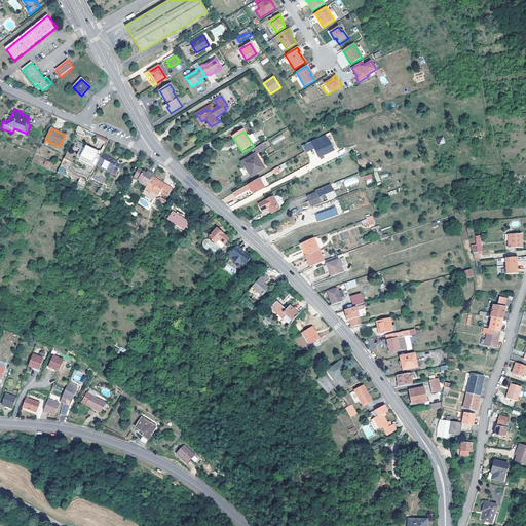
[(97,134),(96,137),(107,142),(108,139),(97,134)]
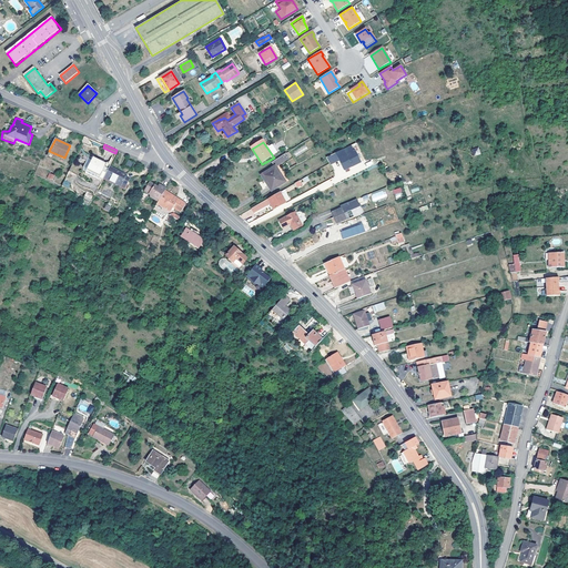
[(336,153),(344,171),(359,163),(352,145),(336,153)]
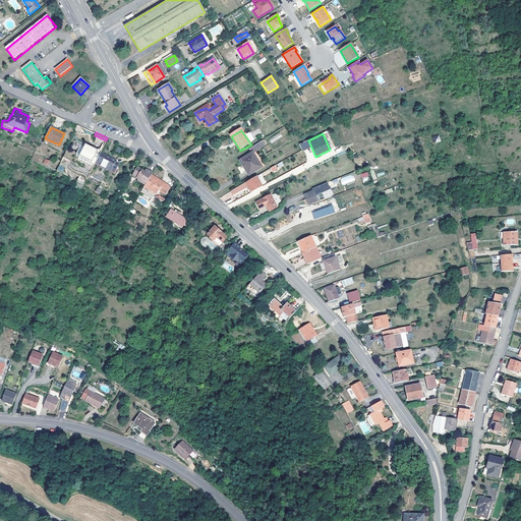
[(432,137),(435,143),(442,141),(439,134),(432,137)]
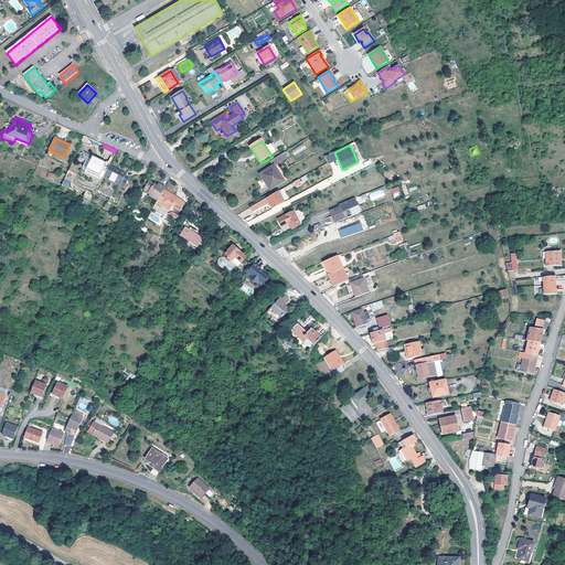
[(286,155),(272,163),(275,168),(288,159),(286,155)]
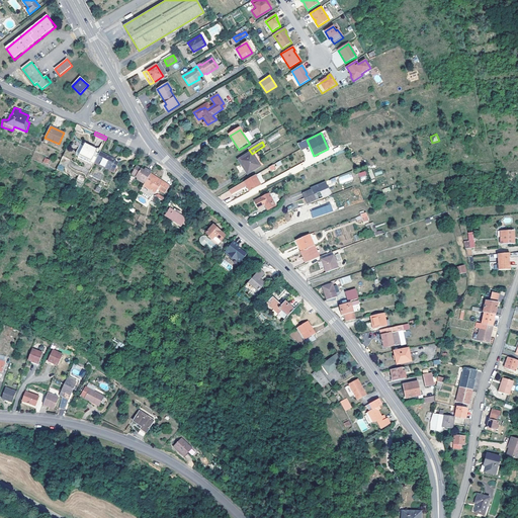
[(78,157),(90,163),(94,156),(97,150),(85,144),(83,146),(81,145),(76,154),(76,156),(78,157)]
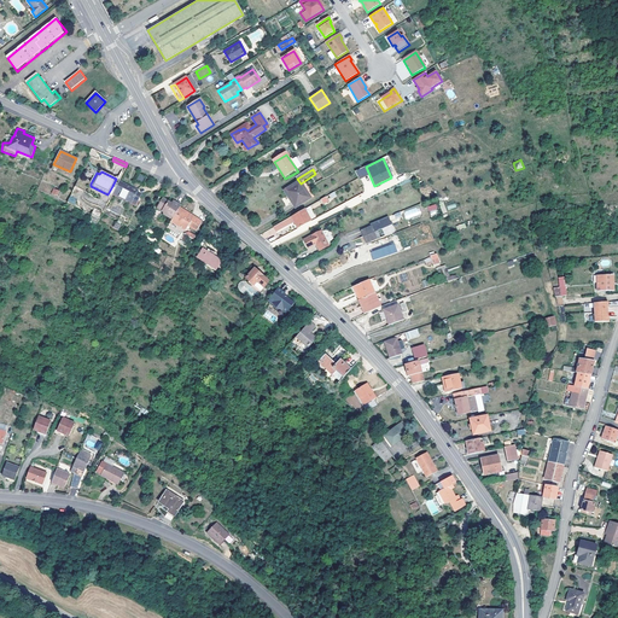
[(143,184),(146,176),(139,174),(139,173),(134,180),(143,184)]
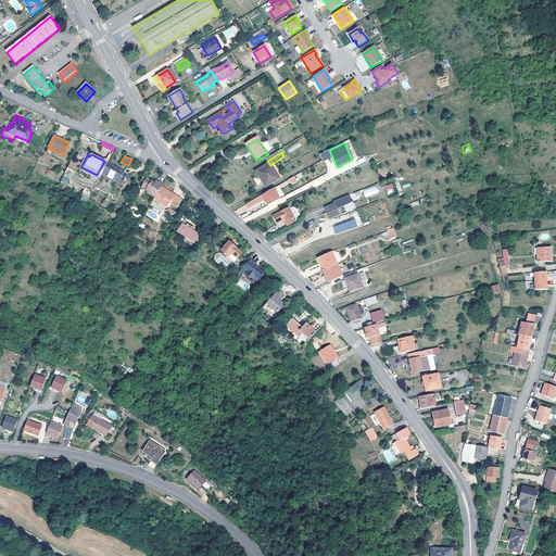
[(72,160),(72,159),(67,167),(68,168),(76,169),(79,164),(76,161),(76,159),(74,158),(73,158),(72,160)]
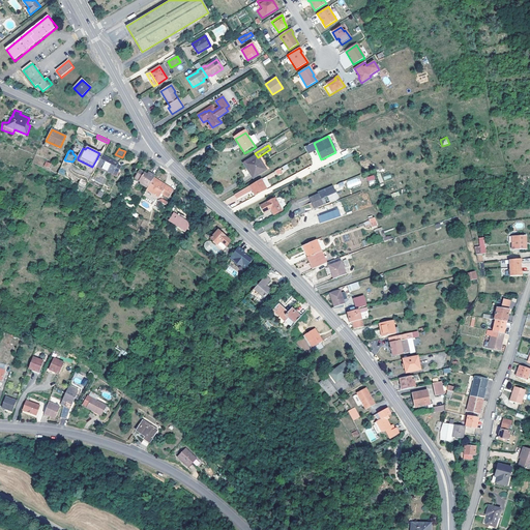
[(96,159),(99,160),(101,156),(105,151),(99,152),(99,153),(96,159)]
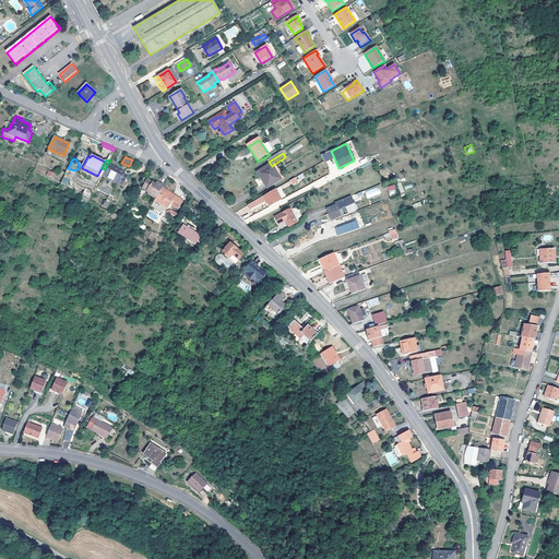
[(105,169),(103,174),(123,183),(127,176),(123,175),(125,173),(107,165),(105,169)]
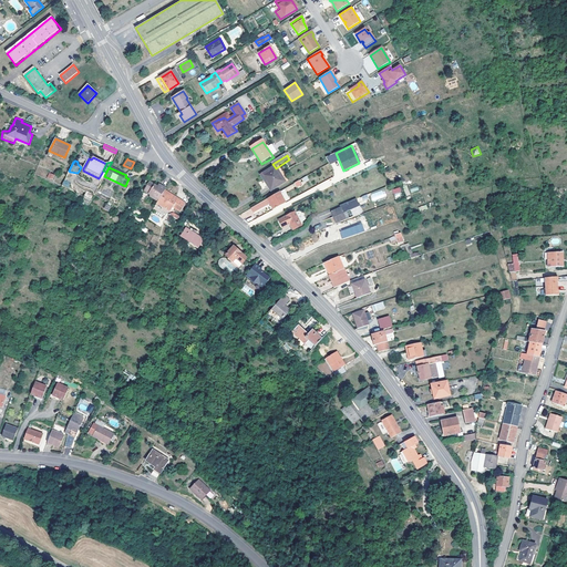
[(285,183),(276,168),(261,177),(271,193),(285,183)]
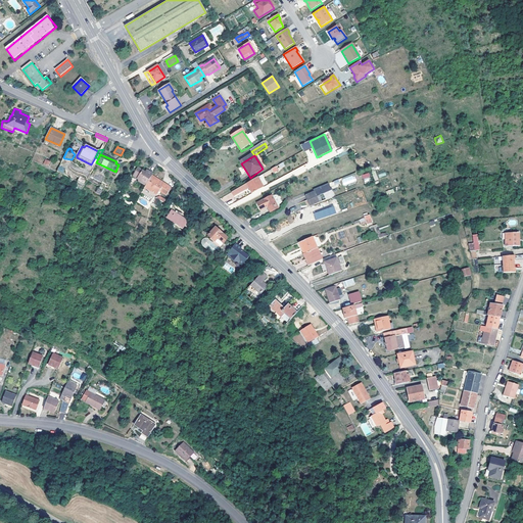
[(96,162),(95,165),(114,175),(115,172),(96,162)]
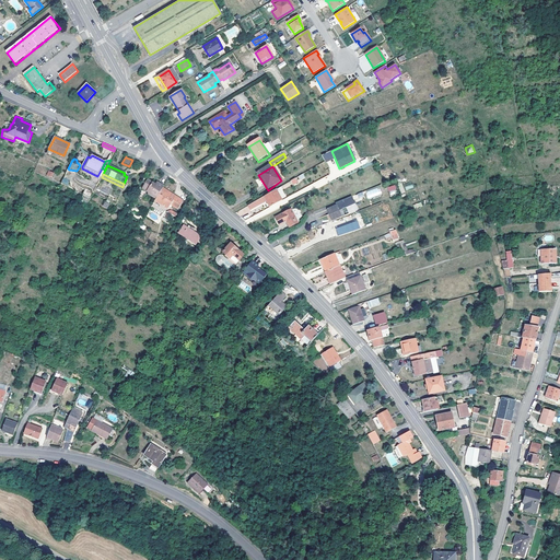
[(326,176),(295,193),(299,197),(328,182),(326,176)]
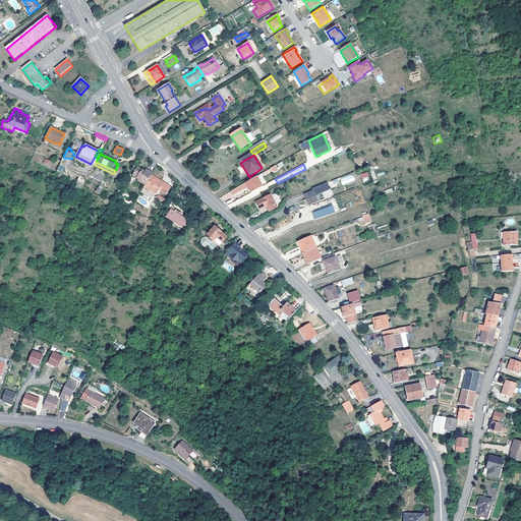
[(132,175),(138,179),(137,180),(145,185),(152,174),(152,173),(147,169),(145,172),(137,167),(132,175)]
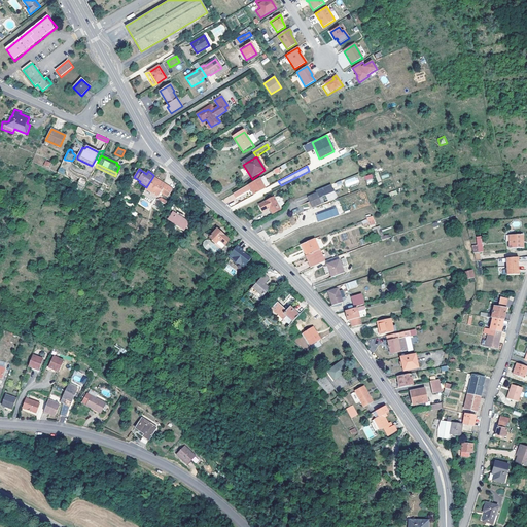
[(364,176),(366,183),(374,181),(372,174),(364,176)]
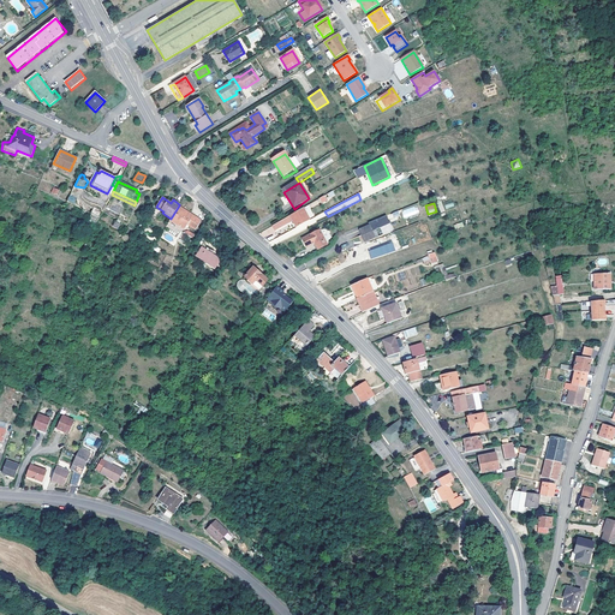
[(169,220),(183,228),(186,224),(192,215),(179,206),(171,219),(169,220)]
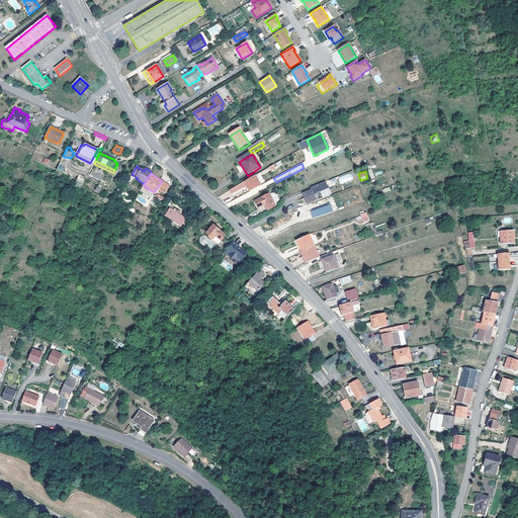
[(77,180),(84,183),(87,178),(80,175),(77,180)]
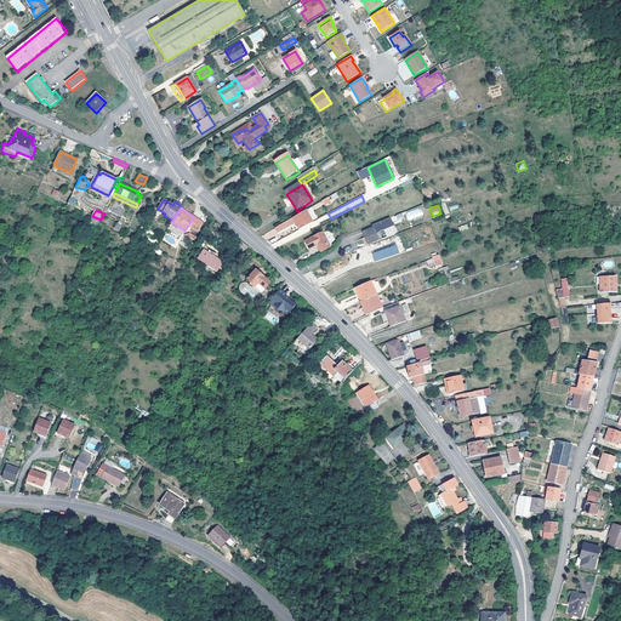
[(306,211),(275,229),(278,234),(296,223),(300,231),(313,222),(306,211)]
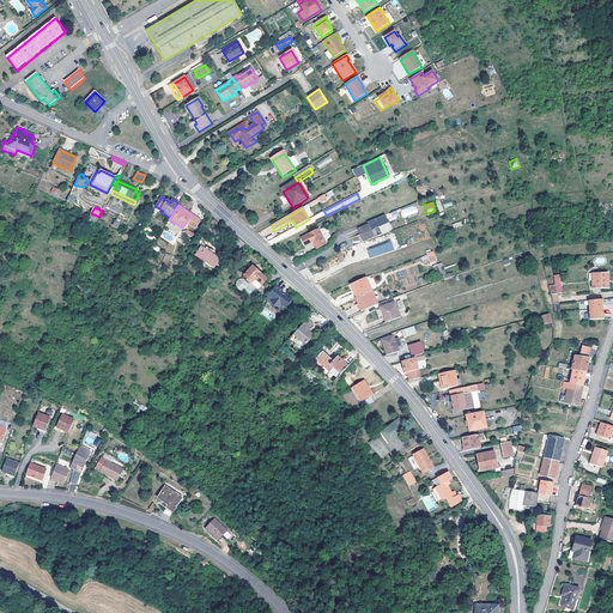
[(389,222),(399,217),(396,210),(386,214),(389,222)]
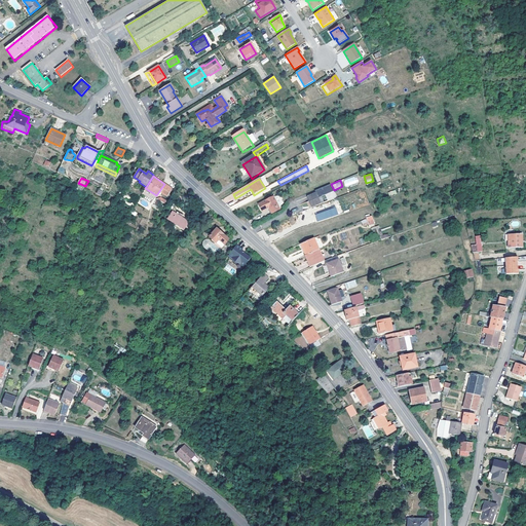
[(164,184),(159,191),(166,195),(172,188),(164,184)]
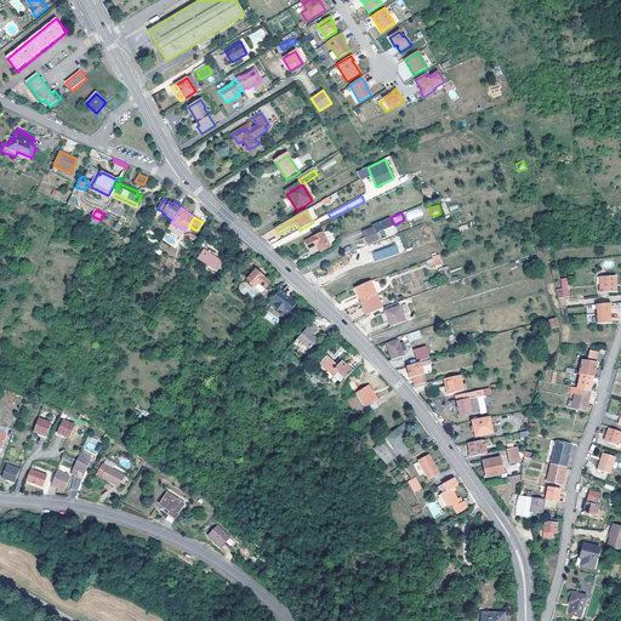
[(372,226),(374,228),(376,234),(379,233),(381,239),(382,240),(397,234),(389,218),(372,226)]
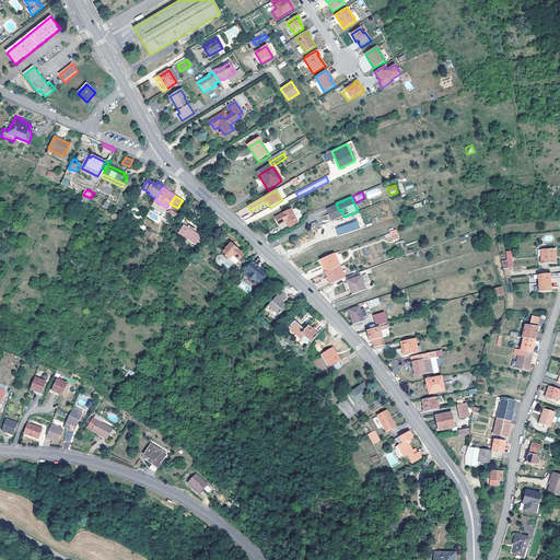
[(339,211),(337,206),(328,210),(333,220),(343,216),(341,210),(339,211)]
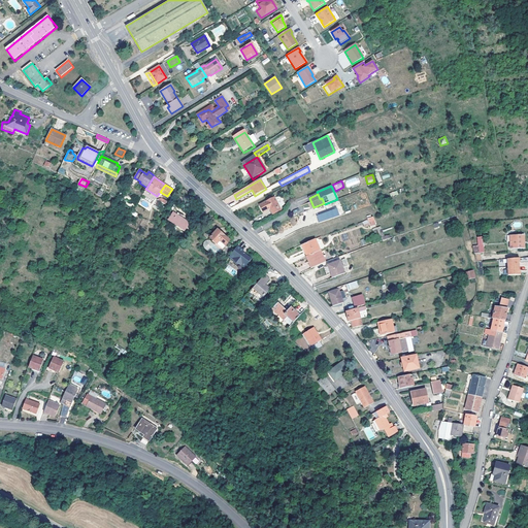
[(231,207),(233,211),(256,200),(254,196),(231,207)]
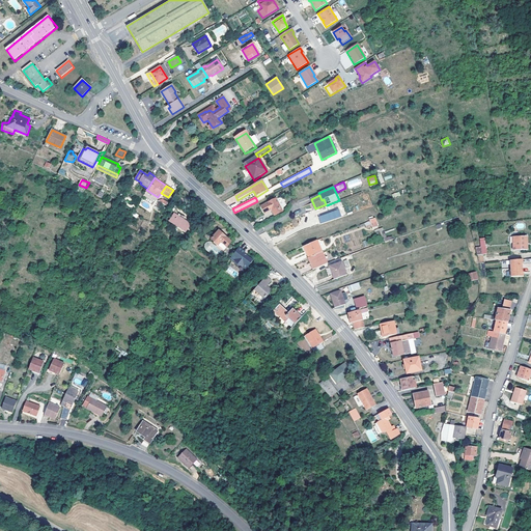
[(271,212),(272,213),(280,208),(276,201),(261,208),(264,214),(271,212)]
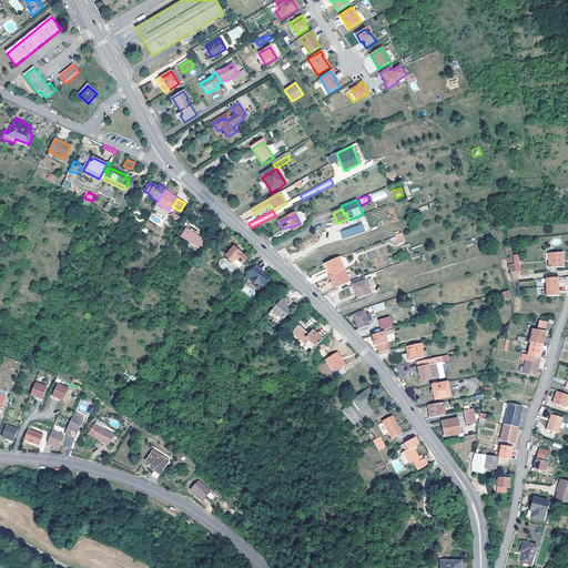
[(216,227),(222,232),(226,226),(220,222),(216,227)]
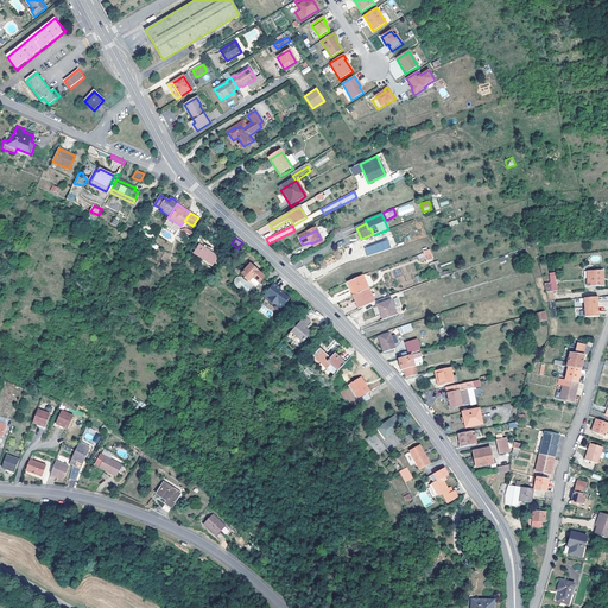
[(339,248),(350,244),(348,238),(336,242),(339,248)]
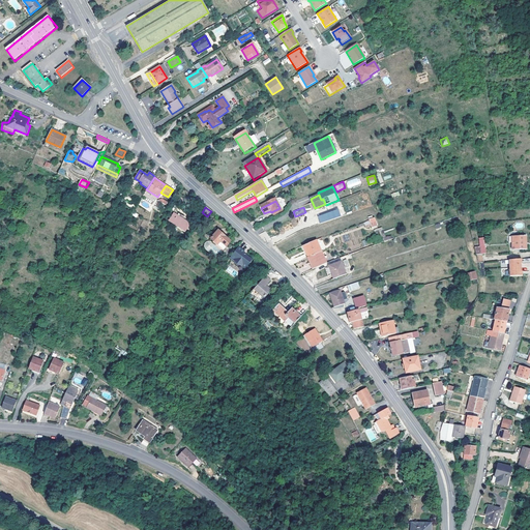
[(317,217),(319,225),(340,218),(337,210),(317,217)]
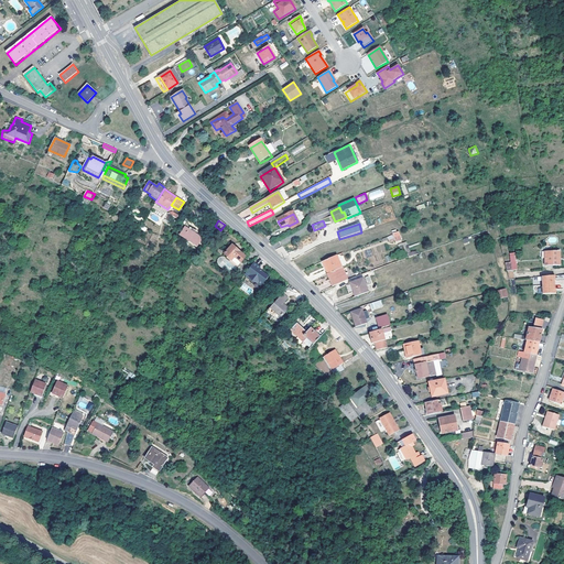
[(195,230),(190,228),(188,229),(184,227),(181,232),(197,245),(203,238),(194,232),(195,230)]
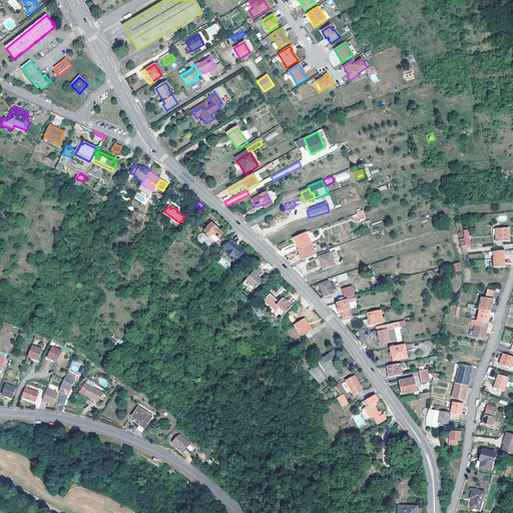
[(360,219),(365,218),(363,210),(357,211),(360,219)]
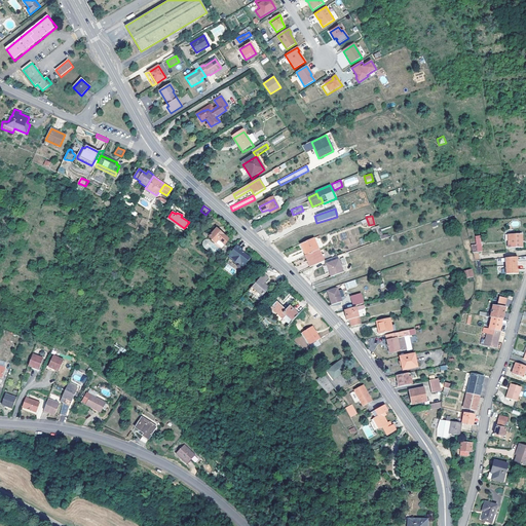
[(379,225),(371,228),(373,233),(378,231),(380,239),(388,236),(387,233),(382,235),(379,225)]
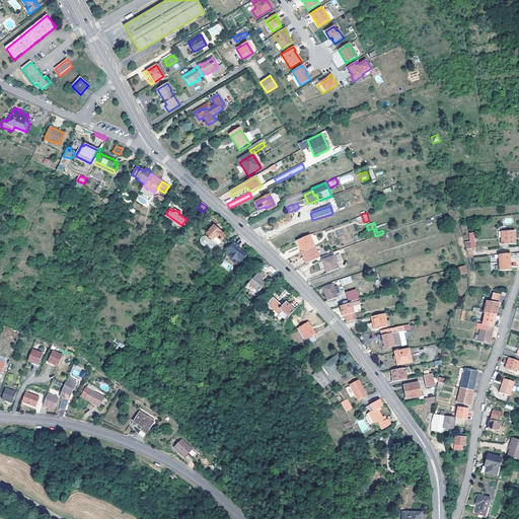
[(225,236),(213,226),(207,234),(209,236),(208,237),(207,236),(202,237),(200,239),(200,242),(201,244),(211,252),(225,236)]
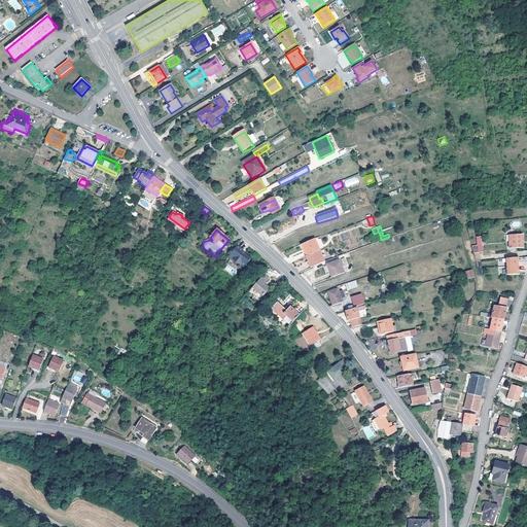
[(264,230),(258,233),(265,241),(269,238),(264,230)]
